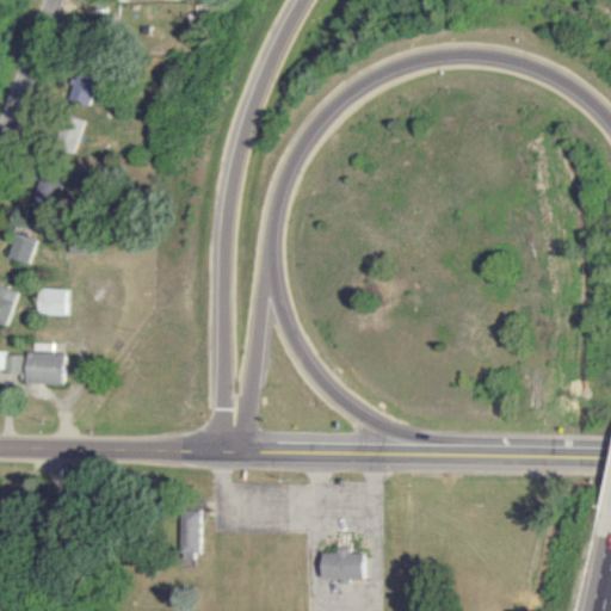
[(13,257),(34,264),(41,242),(22,234),(13,257)]
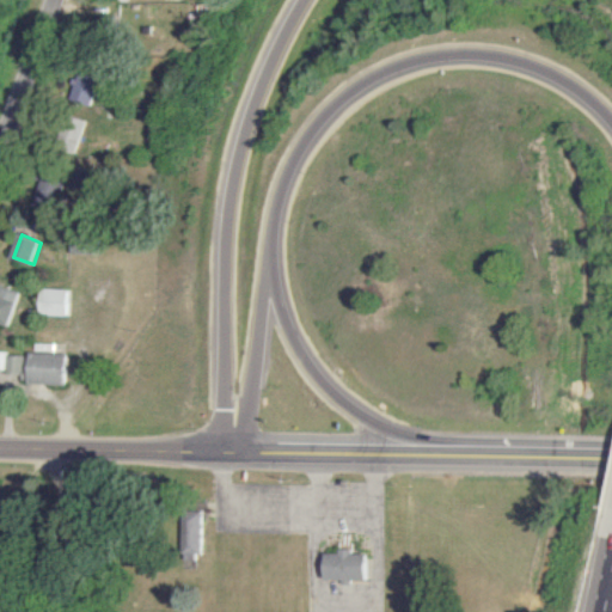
[(0,293),(0,324),(11,328),(22,294),(2,288),(0,293)]
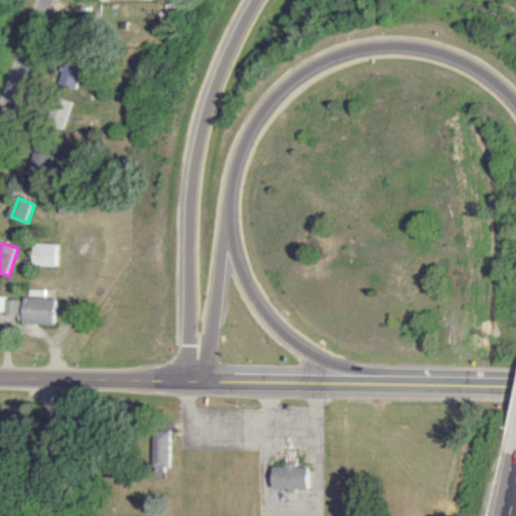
[(57,326),(57,299),(25,298),(25,325),(57,326)]
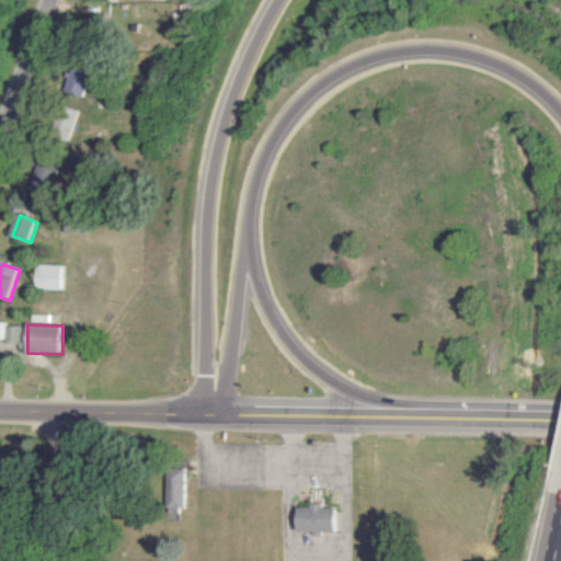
[(25,350),(26,327),(7,327),(7,344),(20,344),(20,350),(25,350)]
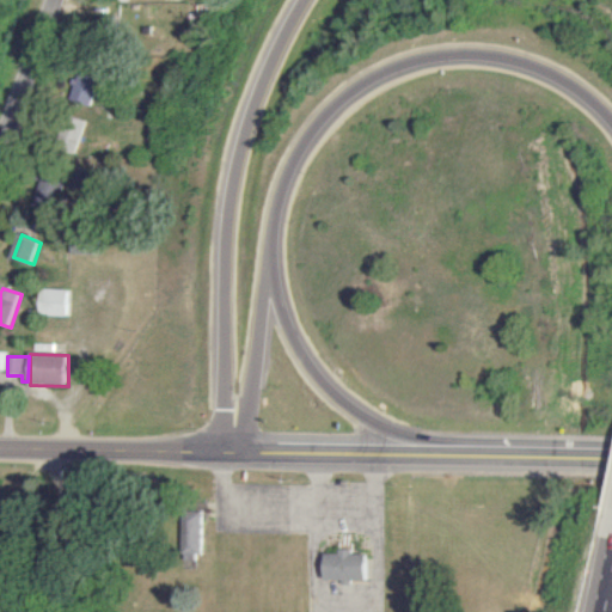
[(307,543),(386,542),(383,601),(308,601),(307,543)]
